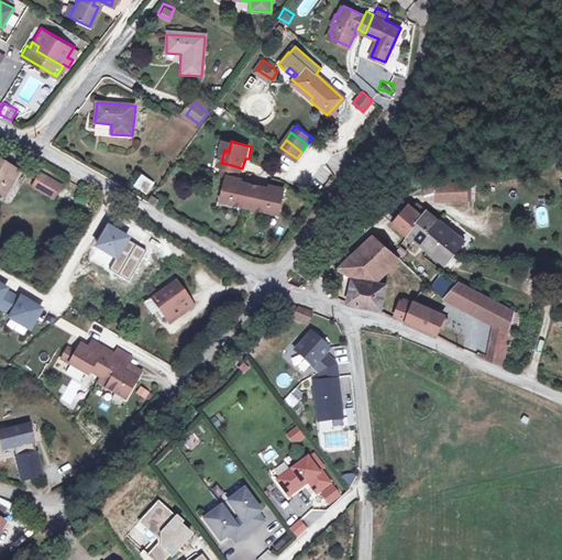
[(17,169),(0,161),(0,187),(1,186),(7,188),(17,169)]
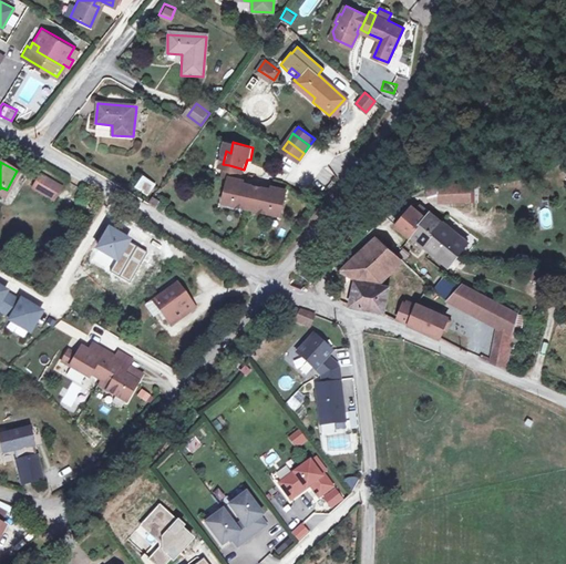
[(240,168),(229,165),(227,174),(232,175),(238,176),(240,168)]
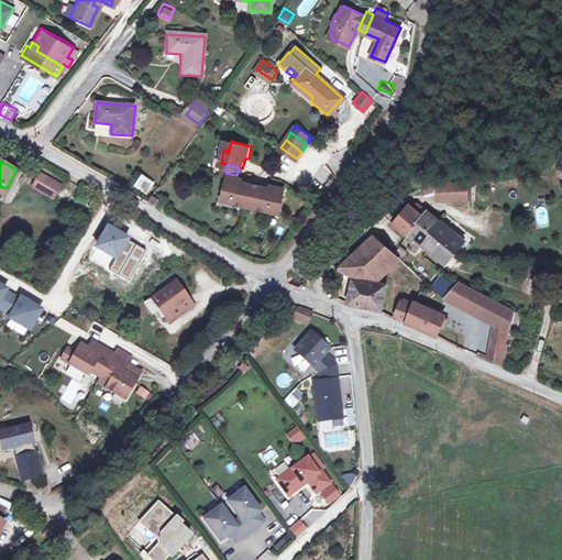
[(37,173),(31,185),(50,196),(57,185),(37,173)]
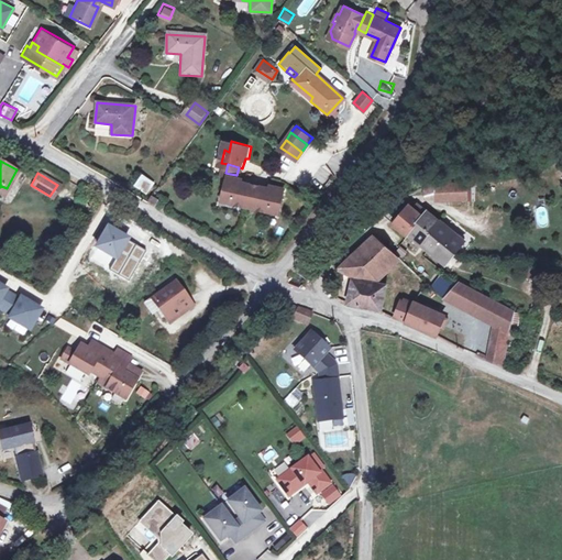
[(255,194),(256,187),(252,185),(254,183),(243,180),(244,177),(237,175),(230,174),(227,194),(237,196),(235,200),(249,204),(251,193),(255,194)]
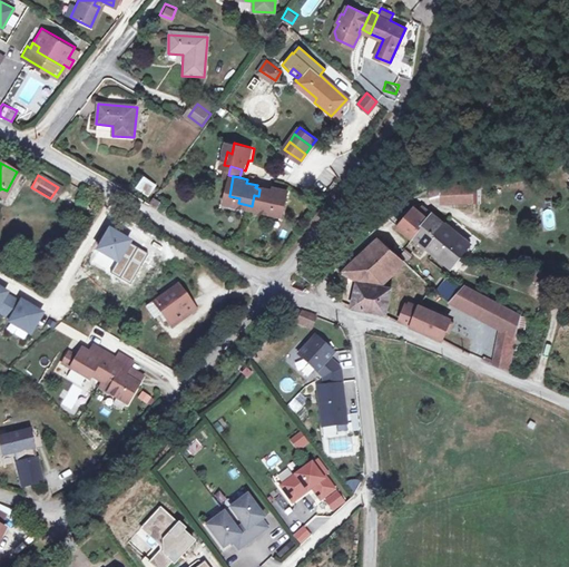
[(471,198),(470,182),(441,183),(430,186),(432,201),(471,198)]
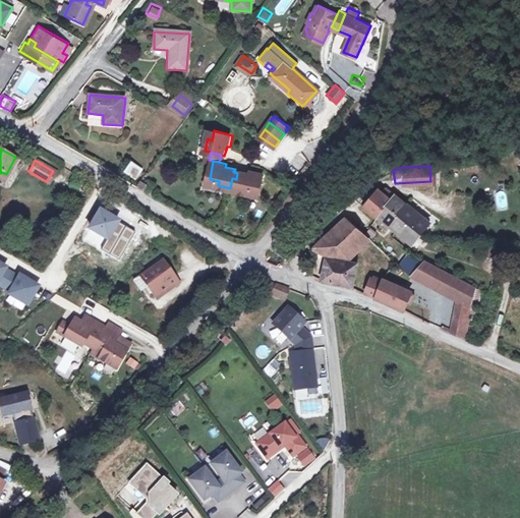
[(240,173),(237,173),(236,179),(232,178),(230,188),(250,192),(251,188),(261,190),(265,172),(251,170),(251,172),(242,170),(240,173)]
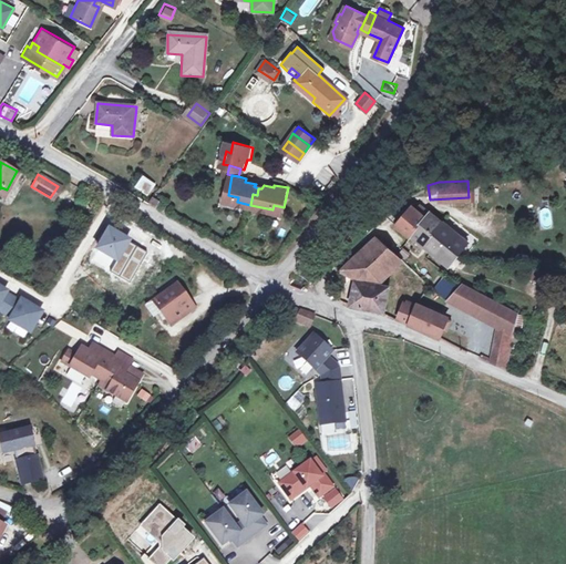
[(166,197),(160,193),(155,201),(161,205),(166,197)]
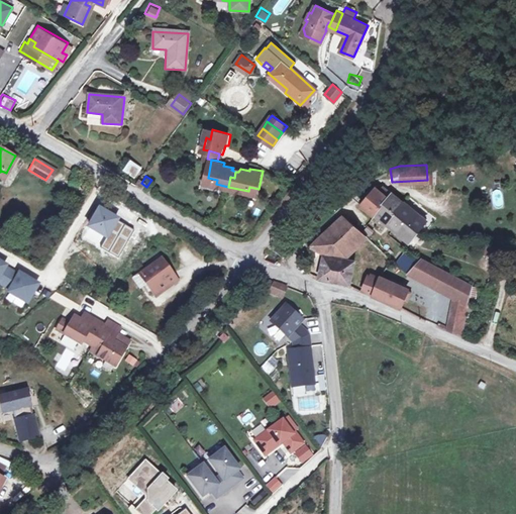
[(380,184),(377,188),(387,195),(390,191),(380,184)]
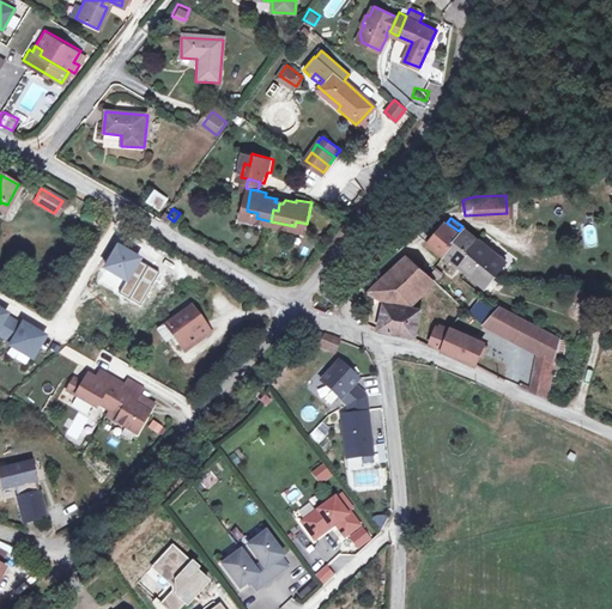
[(593,219),(580,223),(585,242),(598,238),(593,219)]
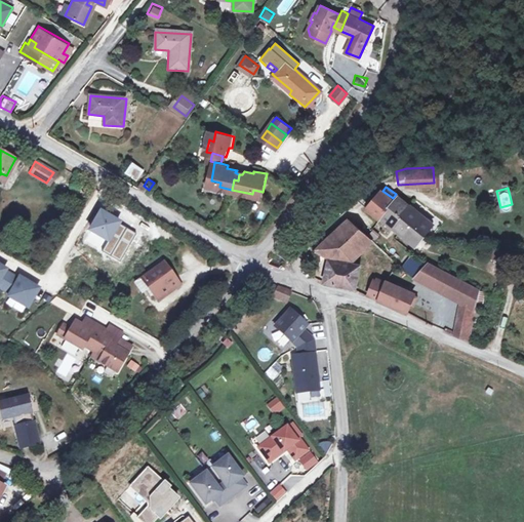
[(379,216),(393,198),(383,191),(379,189),(364,207),(378,218),(379,216)]
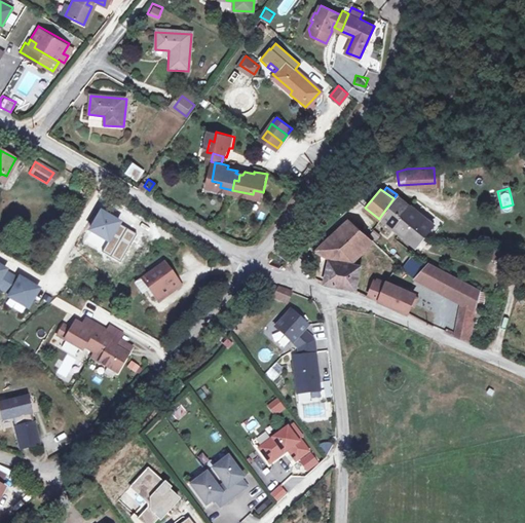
[(394,198),(380,217),(414,245),(425,233),(433,224),(397,194),(394,198)]
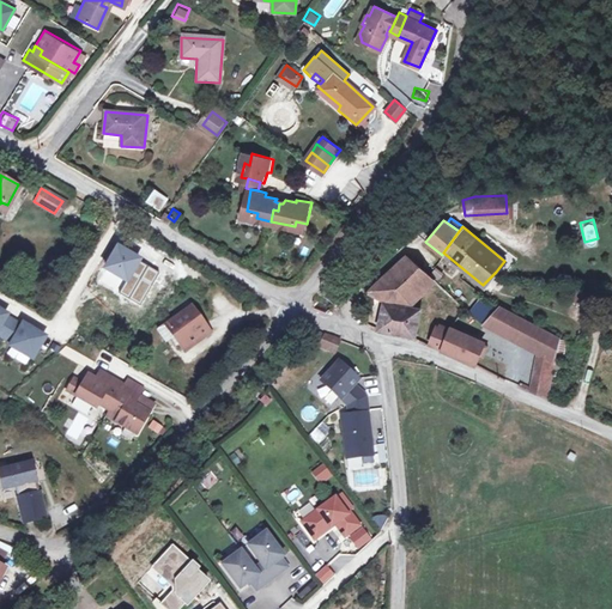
[(385,303),(393,304),(426,272),(404,253),(368,288),(385,299),(385,303)]
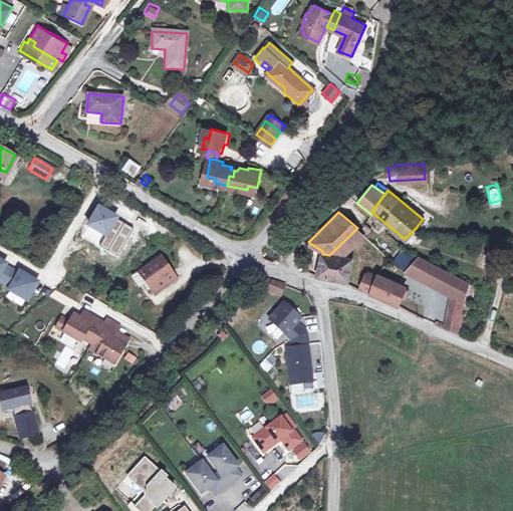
[(141,221),(126,214),(122,222),(136,229),(141,221)]
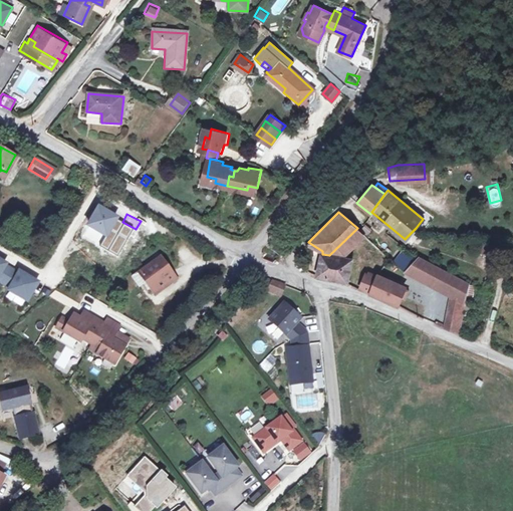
[(363,234),(357,228),(329,255),(340,257),(363,234)]
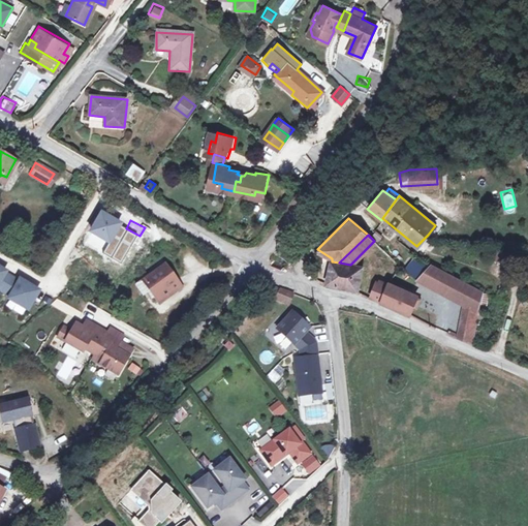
[(404,266),(415,276),(426,264),(414,253),(404,266)]
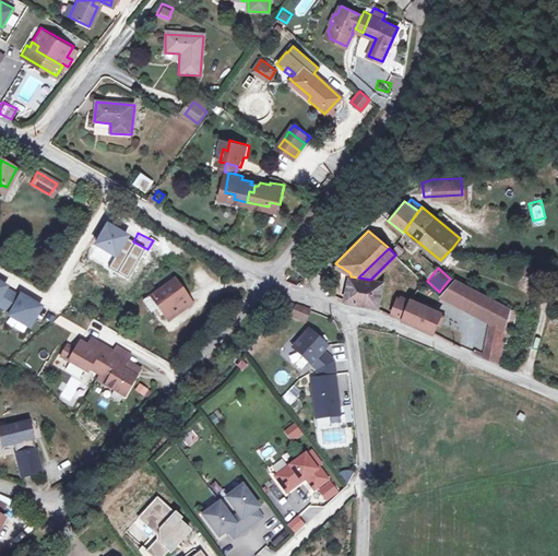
[(370,280),(358,278),(351,276),(346,275),(343,300),(377,306),(381,282),(370,280)]
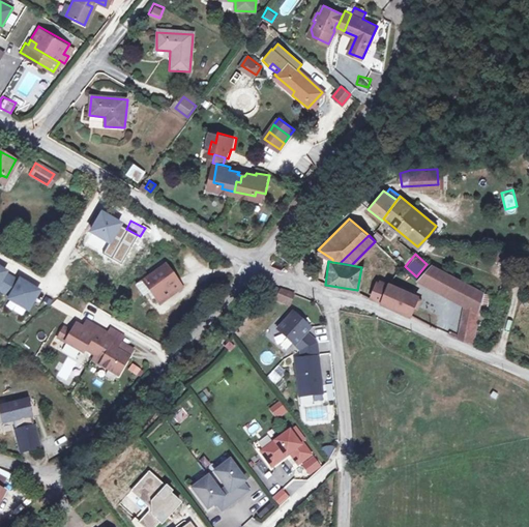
[(175,281),(164,264),(150,272),(152,276),(142,284),(157,303),(177,290),(172,283),(175,281)]
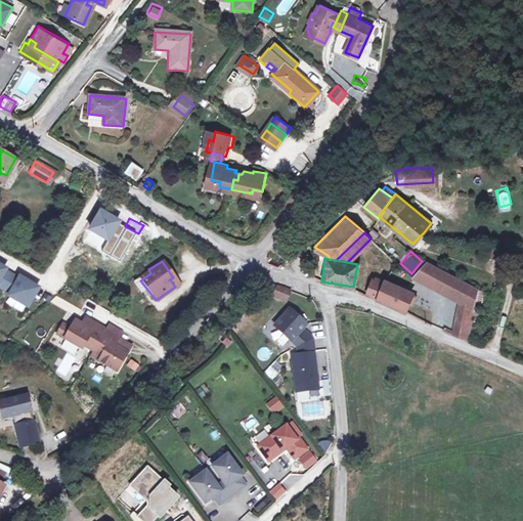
[(459,299),(474,307),(477,288),(426,261),(418,279),(459,299)]
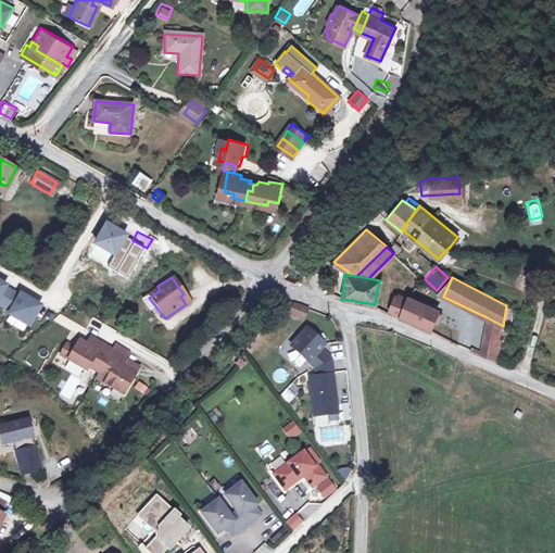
[(0,304),(1,305),(11,289),(3,285),(4,284),(0,281),(0,304)]
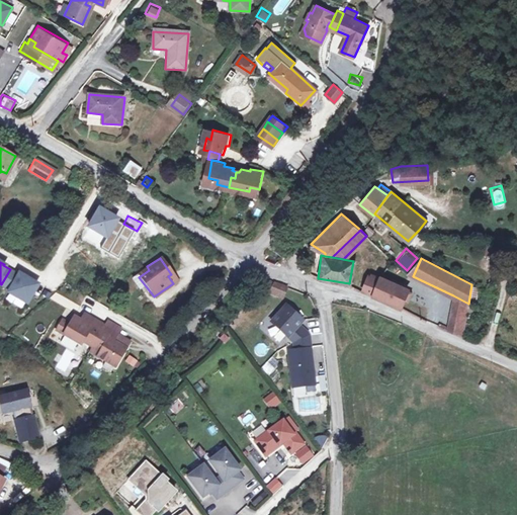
[(17,274),(10,269),(1,284),(8,289),(7,290),(24,302),(35,283),(18,273),(17,274)]
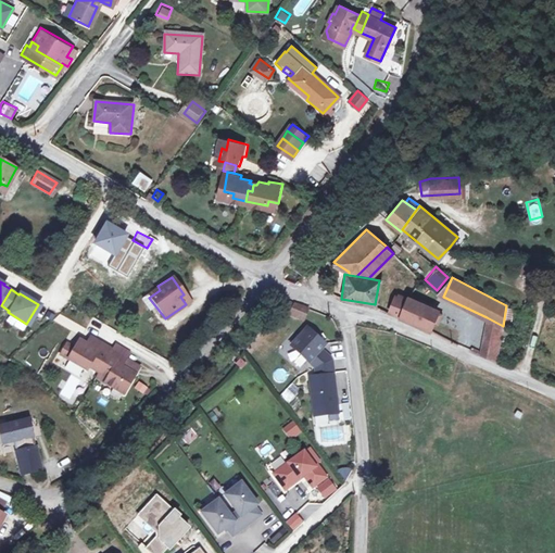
[(406,299),(398,296),(395,304),(392,303),(390,302),(388,310),(429,328),(433,316),(436,310),(406,296),(406,299)]
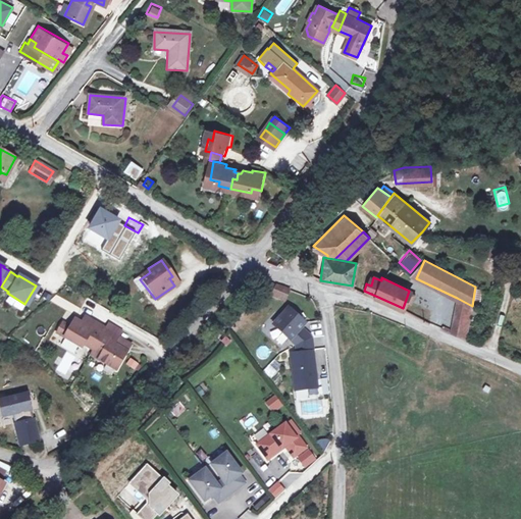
[(287,288),(274,283),(270,293),(282,298),(287,288)]
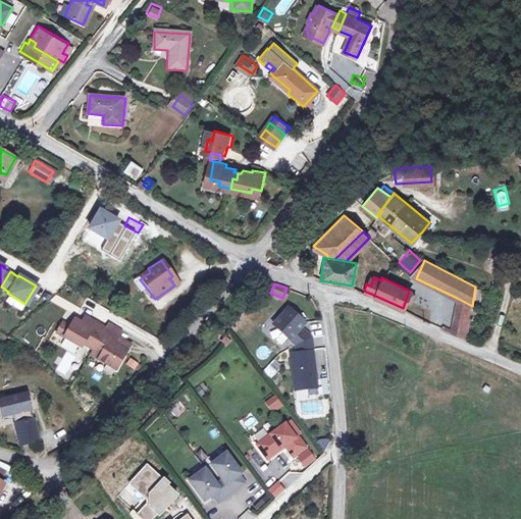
[(467,338),(472,306),(457,298),(452,330),(467,338)]
